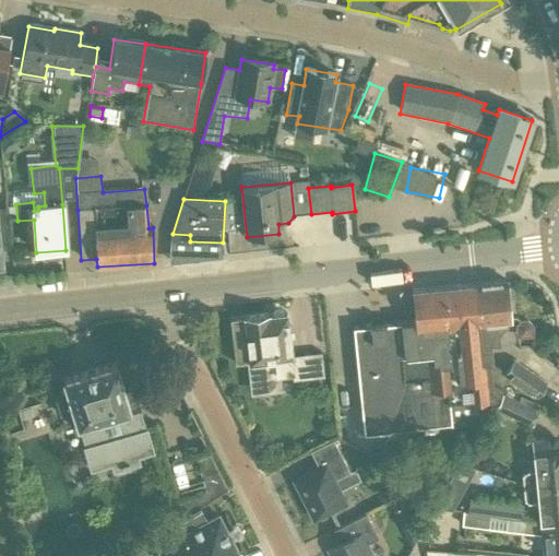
[(509,326),(508,322),(511,322),(507,282),(475,285),(482,350),(497,349),(496,338),(500,338),(509,326)]
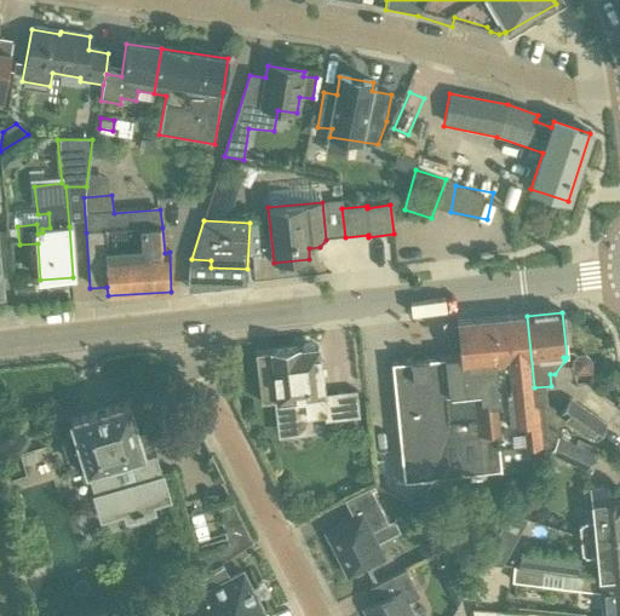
[(545,422),(543,408),(543,407),(535,402),(534,387),(527,316),(457,323),(460,358),(391,364),(403,484),(443,478),(446,496),(472,493),(471,482),(487,479),(487,473),(500,472),(532,472),(544,452),(543,452),(551,436),(554,437),(557,430),(545,422)]
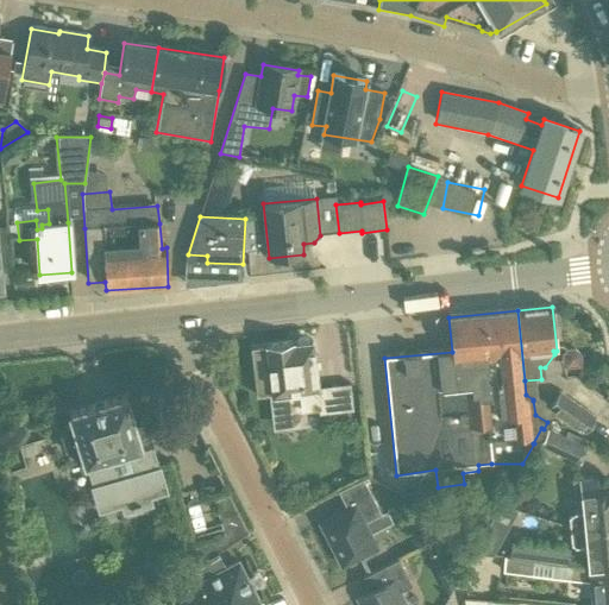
[(308,344),(305,341),(297,342),(295,345),(250,351),(256,399),(271,397),(274,417),(305,413),(303,409),(318,407),(319,415),(353,411),(350,385),(318,389),(312,342),(308,344)]
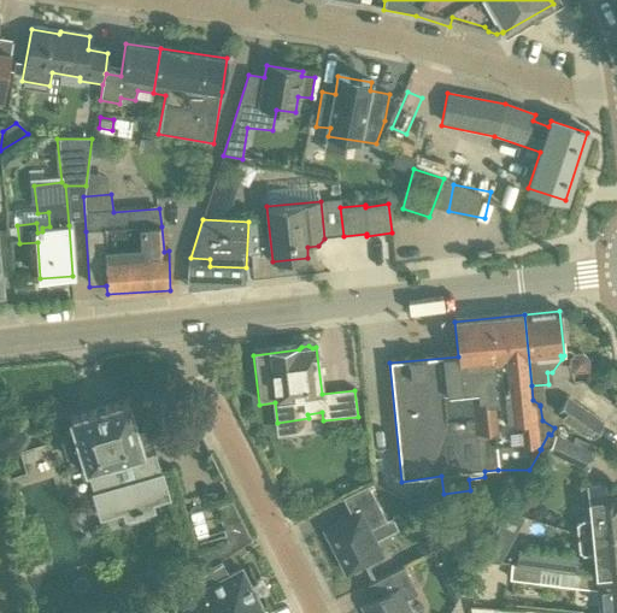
[(593,441),(605,423),(568,398),(556,414),(593,441)]
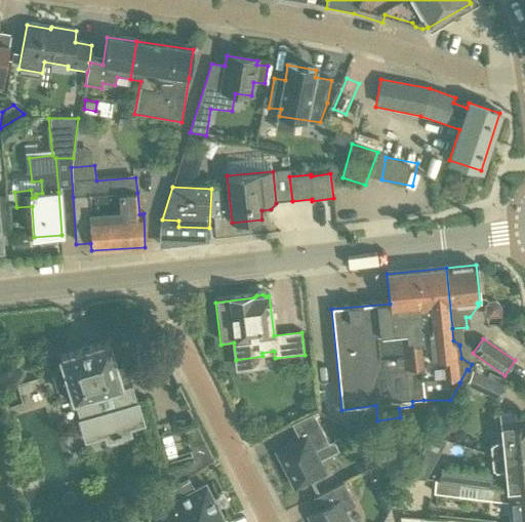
[(116,370),(108,344),(58,358),(62,367),(55,369),(52,376),(57,390),(63,394),(69,392),(72,403),(75,402),(81,423),(101,416),(109,423),(118,420),(121,410),(137,405),(126,366),(116,370)]
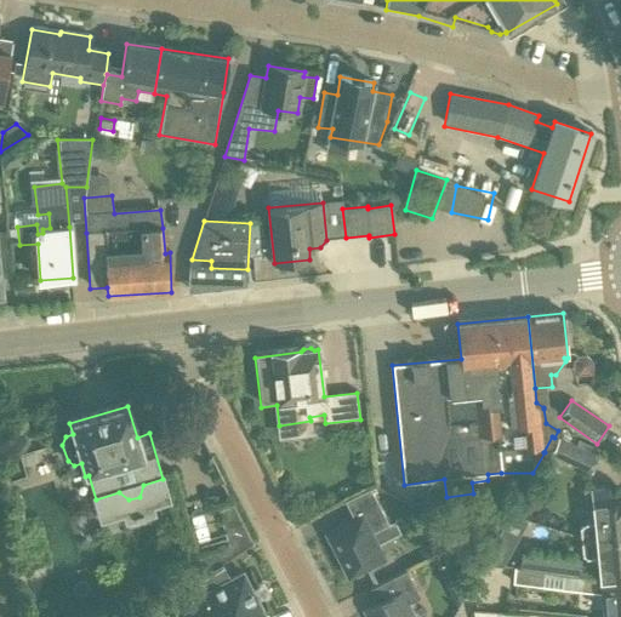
[(558,440),(554,438),(552,436),(543,452),(545,452),(551,456),(550,456),(592,475),(599,458),(590,453),(558,439),(558,440)]
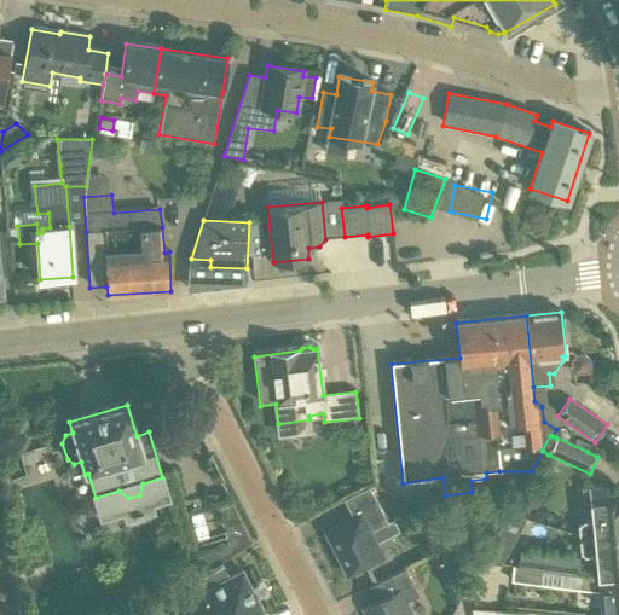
[(3,460),(9,480),(24,475),(18,456),(3,460)]
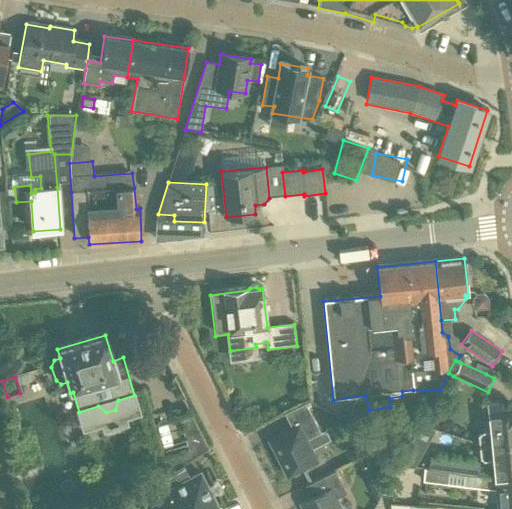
[(165,385),(155,388),(162,417),(173,415),(165,385)]
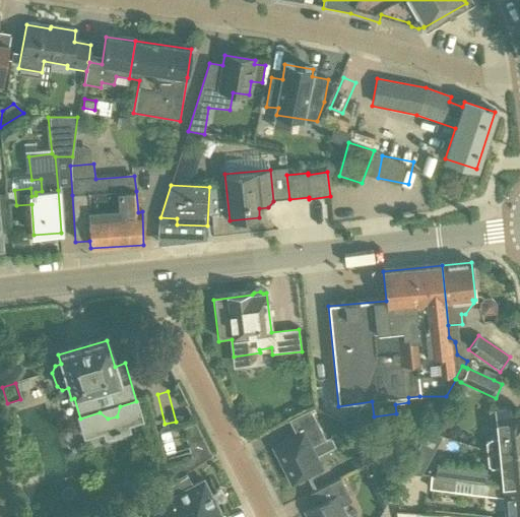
[(486,454),(519,451),(519,414),(510,415),(510,409),(489,411),(490,431),(498,430),(499,438),(489,438),(484,442),(485,454),(486,454)]
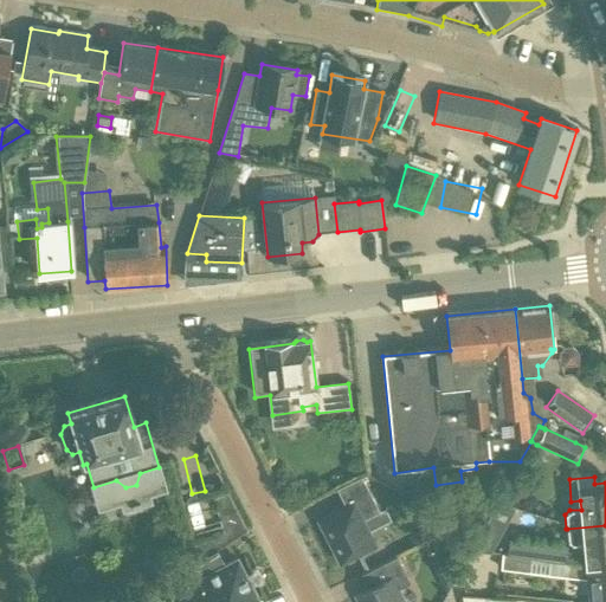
[(345,507),(318,522),(340,563),(374,547),(361,522),(379,513),(361,478),(336,490),(345,507)]
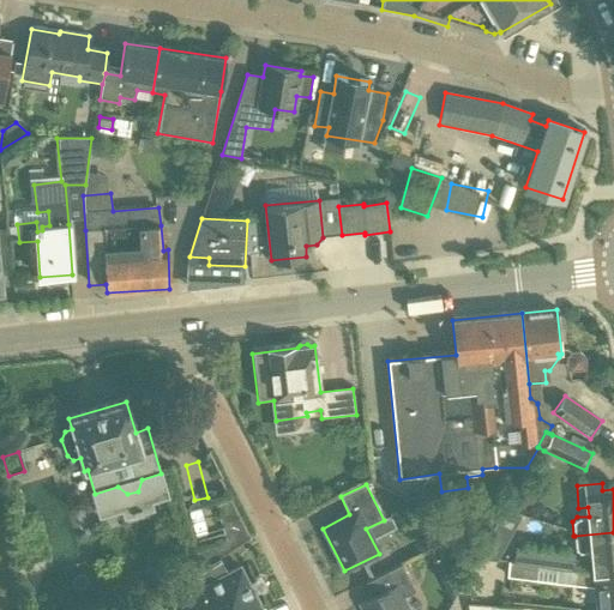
[(409,521),(421,501),(404,490),(392,512),(409,521)]
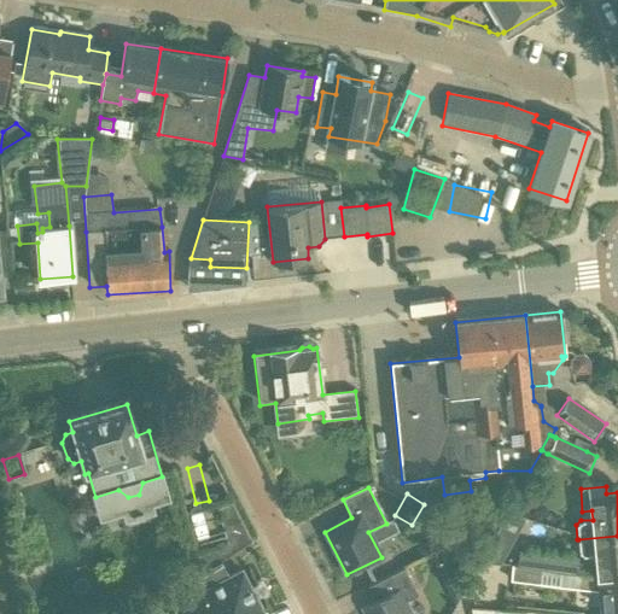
[(252,544),(232,503),(217,510),(225,538),(194,547),(203,576),(252,544)]
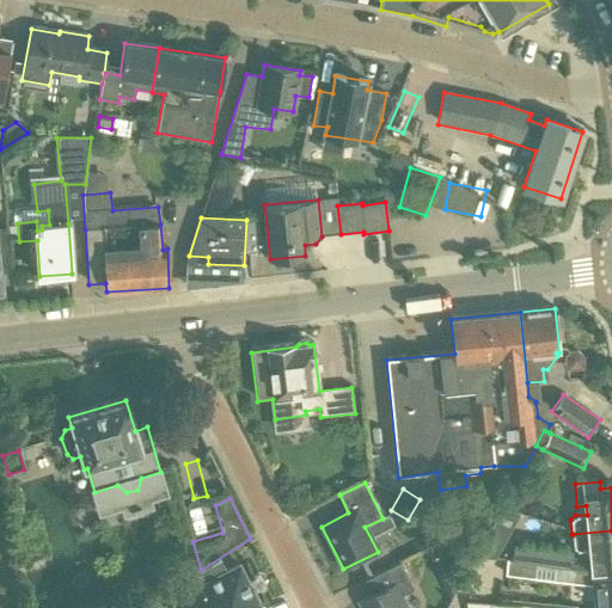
[(593,572),(611,570),(611,530),(573,534),(571,534),(573,547),(577,551),(591,550),(593,572)]
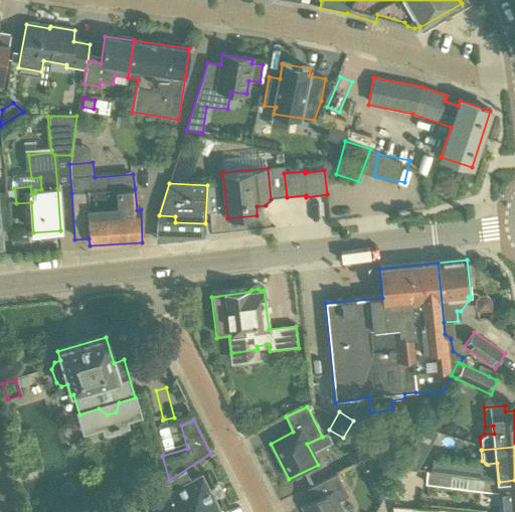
[(480,481),(481,466),(434,460),(433,473),(433,474),(480,481)]
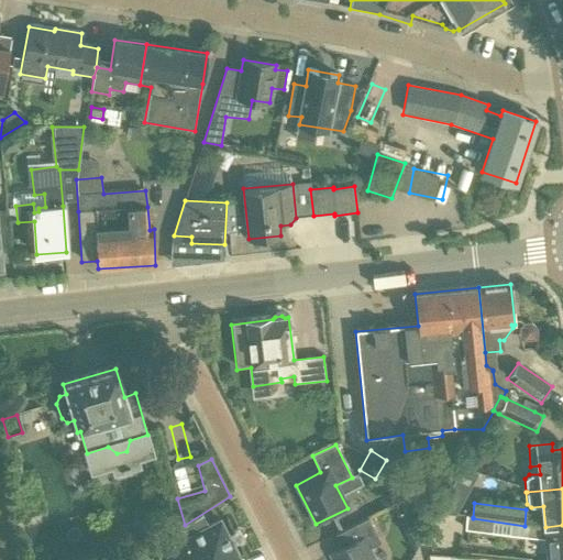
[(473,518),(473,517),(466,516),(465,530),(547,540),(549,559),(562,559),(562,525),(545,527),(545,528),(525,526),(473,518)]
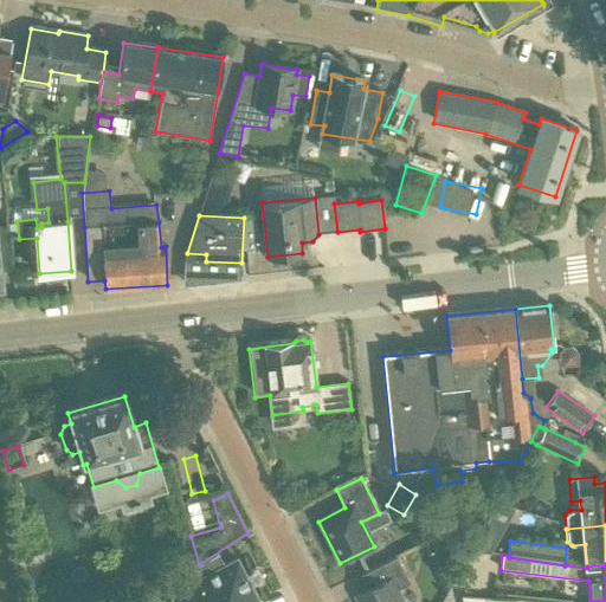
[(403,601),(398,591),(411,584),(398,558),(361,576),(368,591),(356,597),(358,601),(403,601)]
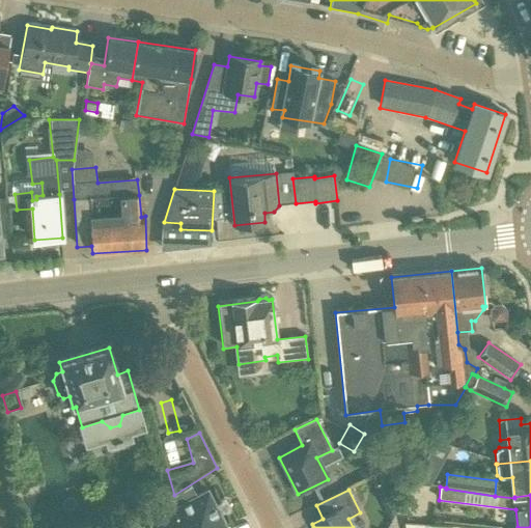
[(226,527),(208,492),(166,513),(168,518),(151,526),(151,527),(226,527)]
